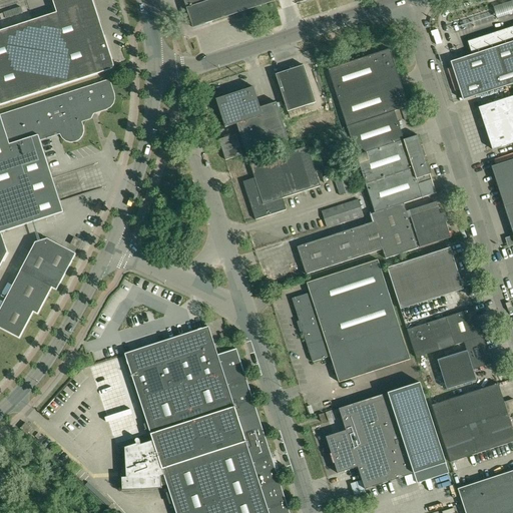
[(113,64),(104,37),(104,36),(103,35),(102,34),(101,34),(100,34),(98,35),(95,26),(95,25),(96,24),(96,23),(88,0),(52,0),(56,13),(23,24),(0,31),(0,105),(28,96),(99,73),(111,69),(112,69),(112,68),(113,68),(113,67),(113,66),(113,65),(113,64)]
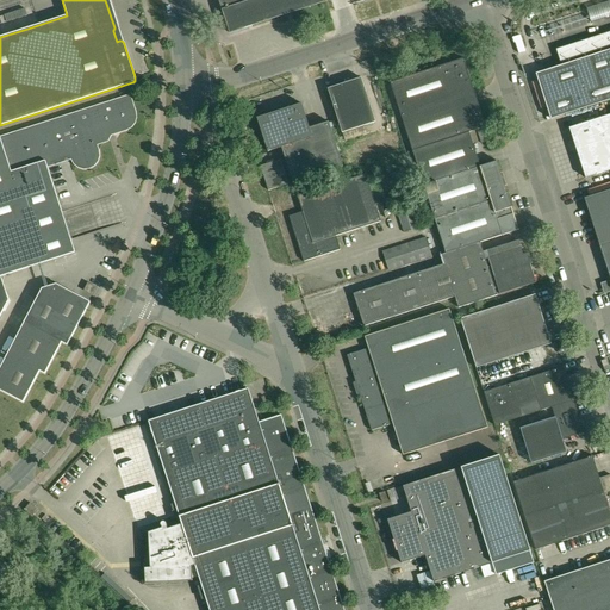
[(218,0),(230,33),(246,27),(324,2),(323,0),(218,0)]
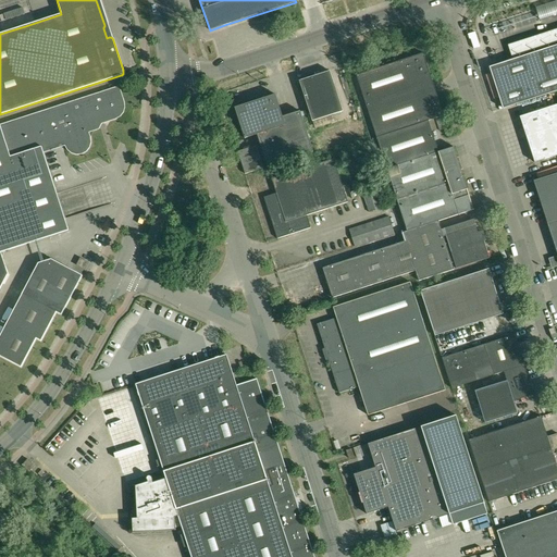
[(23,9),(17,10),(4,14),(7,21),(25,15),(23,9)]
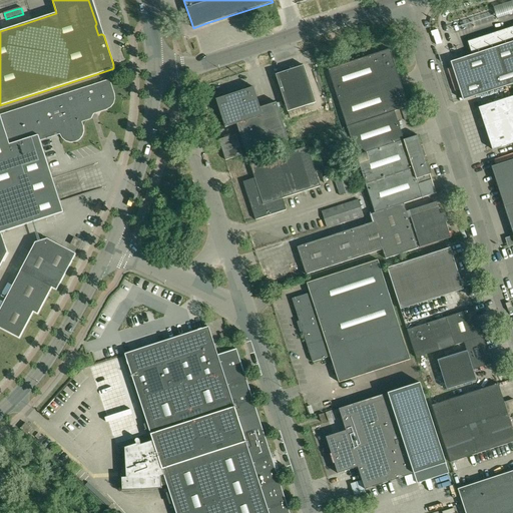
[(512,41),(451,62),(463,100),(512,83),(512,41)]
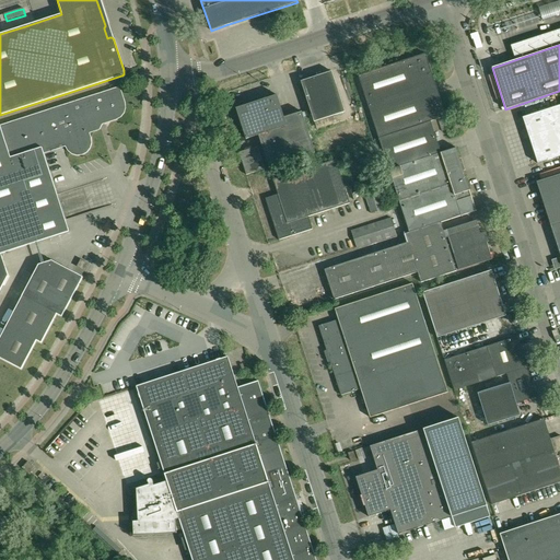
[(398,198),(409,233),(441,223),(474,212),(476,211),(469,191),(469,190),(456,149),(454,149),(441,153),(434,132),(440,130),(435,120),(443,117),(446,117),(435,83),(426,54),(359,76),(370,111),(384,154),(398,198)]
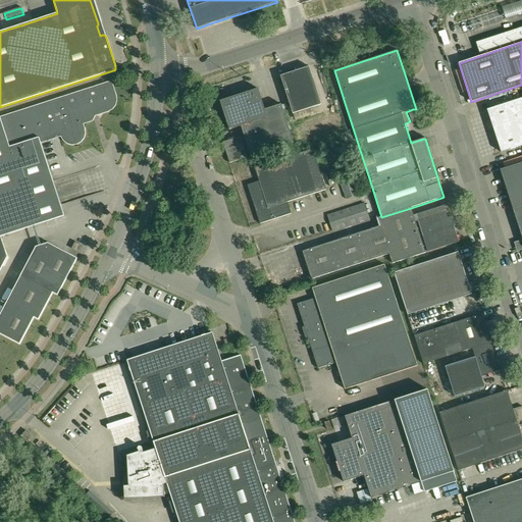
[(321,105),(311,71),(309,66),(280,76),(289,102),(293,114),(321,105)]
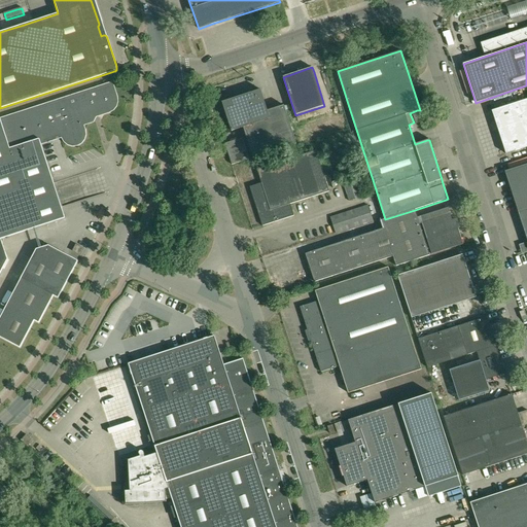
[(111,82),(0,120),(0,119),(0,118),(0,273),(7,259),(1,239),(34,229),(65,218),(40,143),(62,137),(66,143),(72,145),(77,145),(82,141),(84,135),(84,131),(81,124),(92,119),(94,116),(109,111),(113,109),(115,106),(116,102),(116,97),(111,82)]
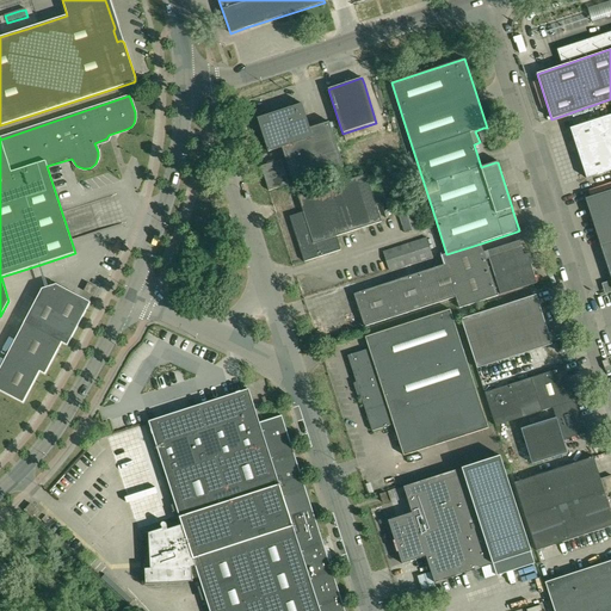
[(269,152),(282,148),(294,184),(344,167),(329,123),(310,128),(302,104),(258,118),(269,152)]
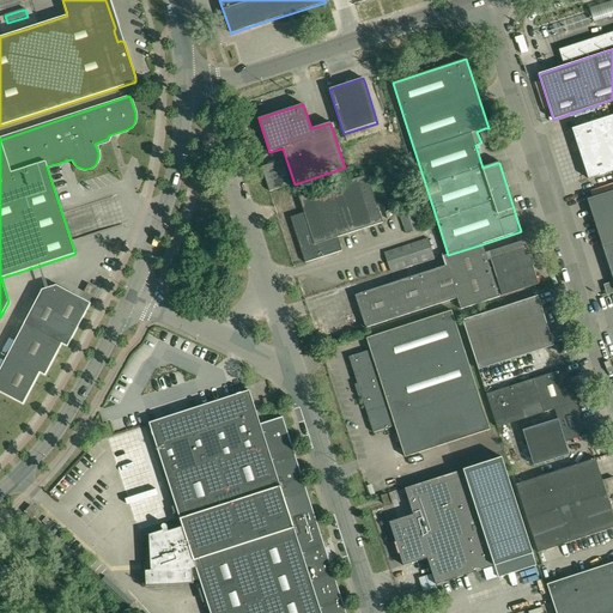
[(571,129),(588,178),(612,170),(612,115),(594,122),(571,129)]
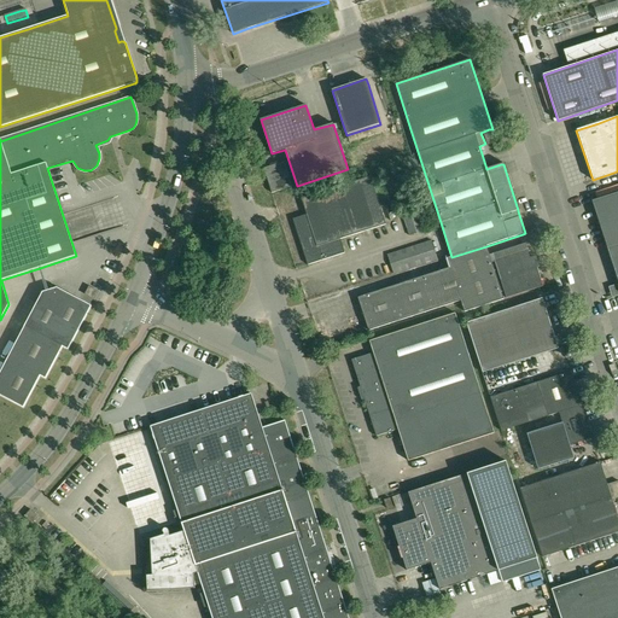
[(264,169),(272,193),(292,187),(285,162),(264,169)]
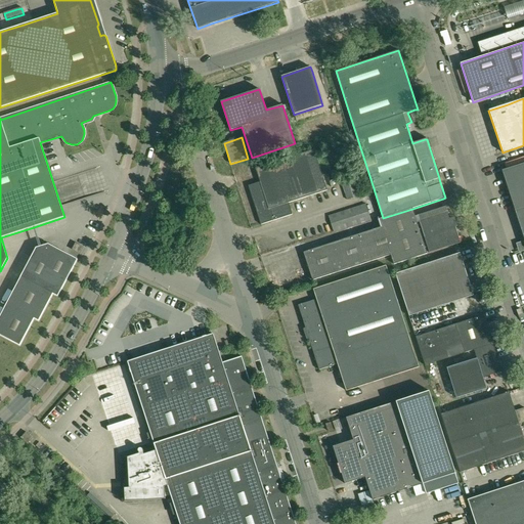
[(260,182),(249,186),(261,224),(293,215),(289,203),(328,190),(314,150),(256,169),(260,182)]
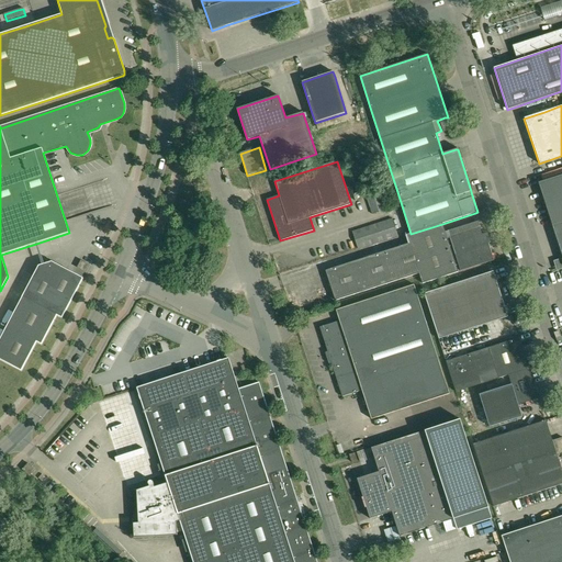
[(561,175),(548,179),(560,217),(561,216),(561,175)]
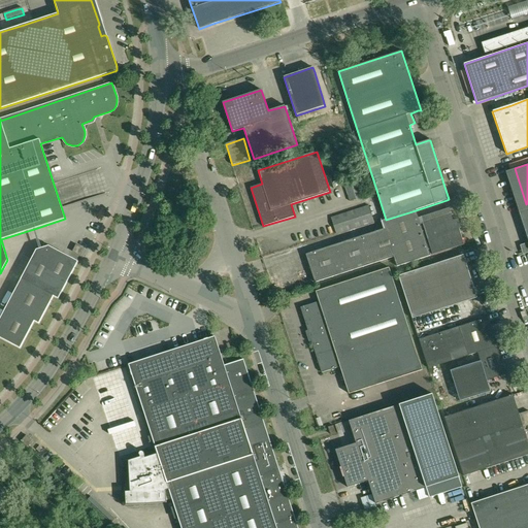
[(350,202),(362,197),(357,182),(344,186),(350,202)]
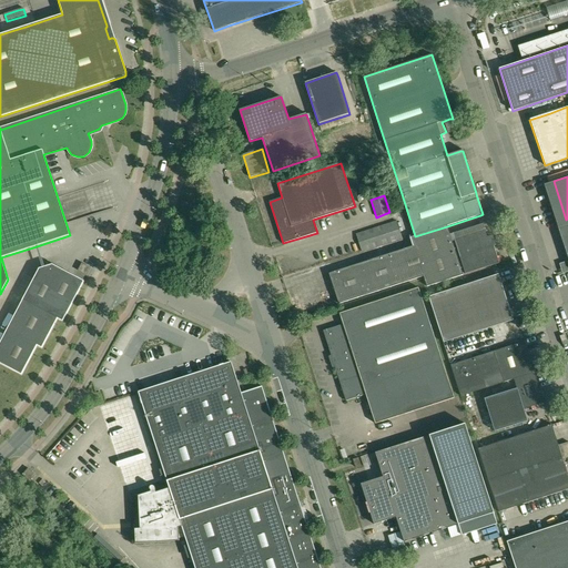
[(213,202),(201,205),(204,213),(215,210),(213,202)]
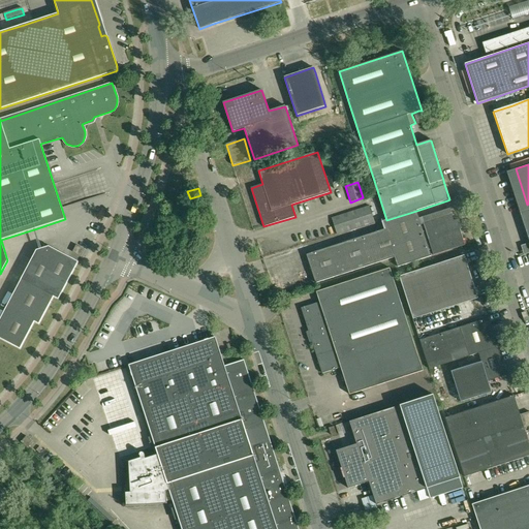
[(84,197),(71,203),(74,211),(87,207),(84,197)]
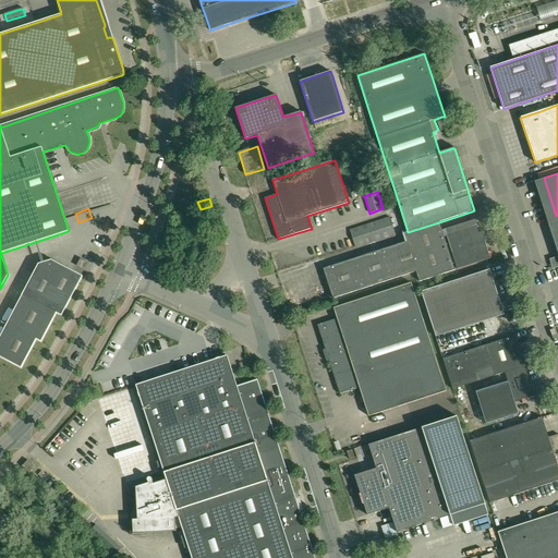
[(557,215),(556,216),(547,219),(557,254),(557,215)]
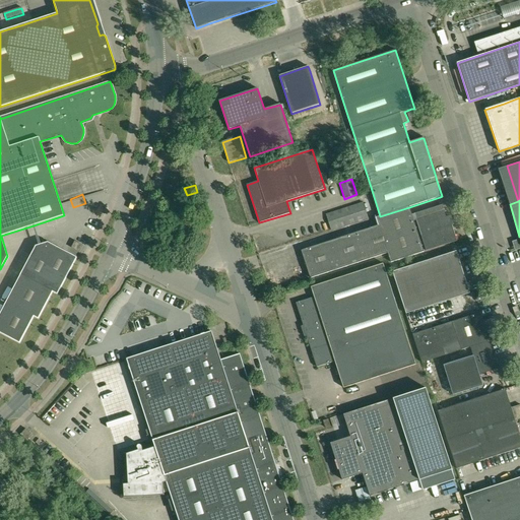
[(363,202),(326,214),(331,230),(331,231),(368,219),(363,202)]
